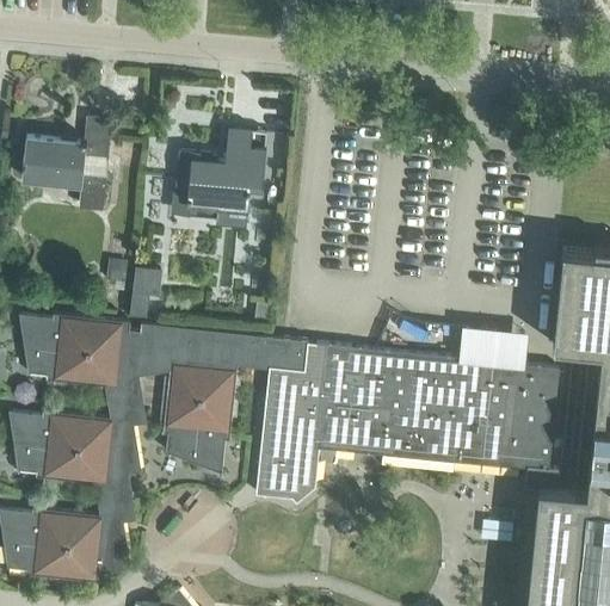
[(104,211),(109,161),(112,123),(87,121),(85,144),(28,138),(23,180),(82,186),(80,209),(104,211)]
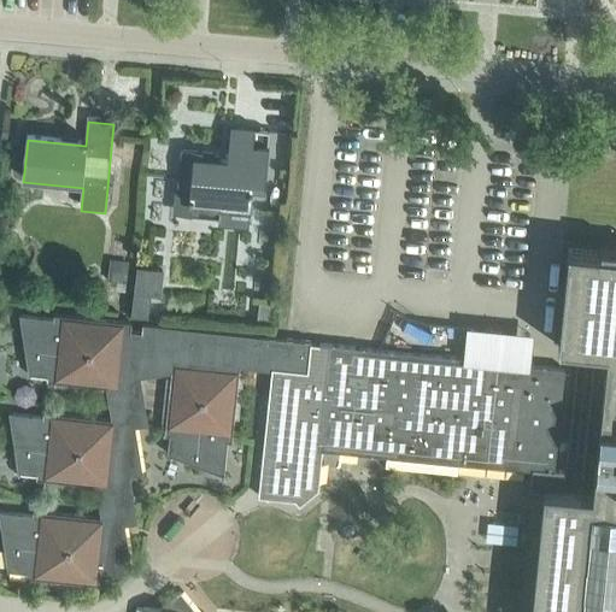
[(182,154),(176,216),(221,219),(221,229),(250,231),(251,216),(253,190),(264,192),(267,169),(251,168),(253,134),(233,133),(230,165),(213,164),(215,158),(182,154)]
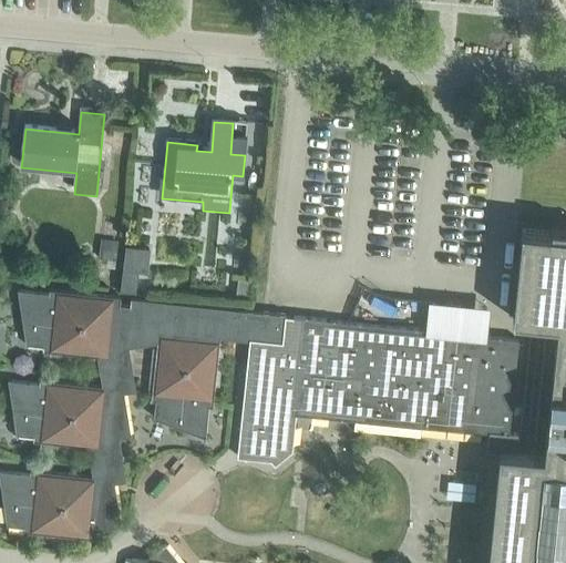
[(565,231),(553,231),(553,236),(523,233),(514,323),(558,327),(545,458),(517,454),(518,438),(510,437),(510,439),(494,437),(492,456),(501,456),(489,562),(565,562),(565,231)]
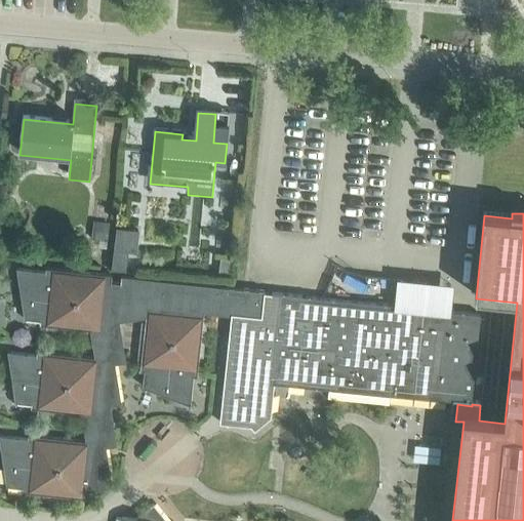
[(117,233),(112,275),(128,277),(130,256),(138,257),(142,236),(117,233)]
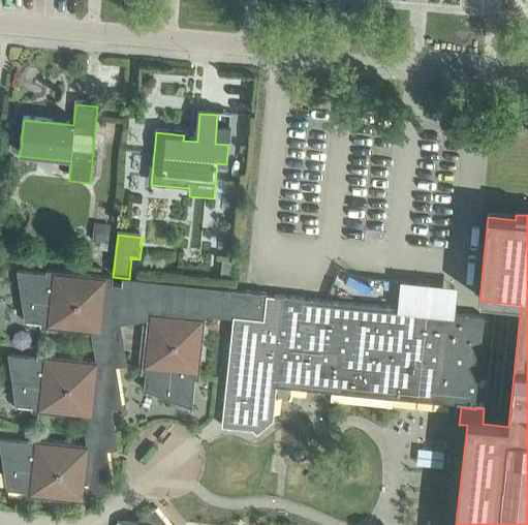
[(233,280),(235,266),(222,265),(220,279),(233,280)]
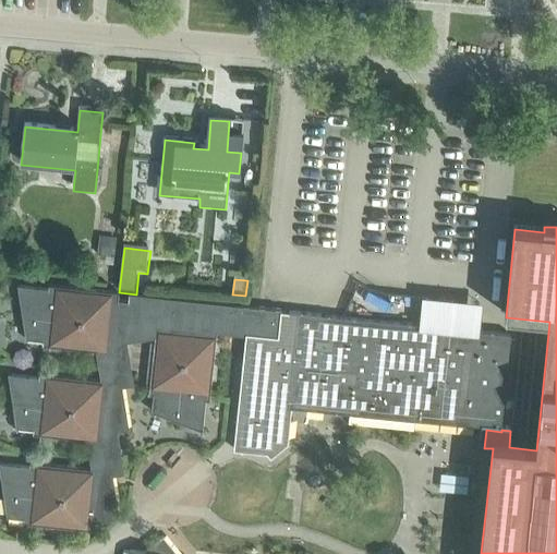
[(152,413),(150,414),(204,434),(204,433),(203,433),(206,404),(210,404),(218,335),(252,339),(250,364),(244,364),(242,381),(247,381),(244,410),(239,410),(238,426),(243,426),(240,453),(234,452),(234,453),(267,457),(271,461),(289,447),(292,411),(351,417),(350,424),(413,431),(414,423),(486,430),(501,432),(501,430),(510,337),(504,337),(322,318),(322,317),(290,315),(289,320),(282,320),(283,311),(262,309),(50,288),(49,292),(20,290),(20,288),(19,289),(27,345),(28,344),(28,342),(44,344),(44,349),(98,354),(104,384),(40,377),(39,382),(11,378),(10,377),(9,377),(17,433),(19,433),(19,431),(34,433),(34,437),(89,444),(94,473),(31,466),(29,471),(1,468),(1,466),(0,466),(0,469),(8,521),(10,521),(9,520),(25,521),(24,527),(95,534),(96,525),(119,520),(111,478),(117,434),(129,432),(121,390),(125,345),(156,340),(150,397),(155,398),(153,413),(152,413)]
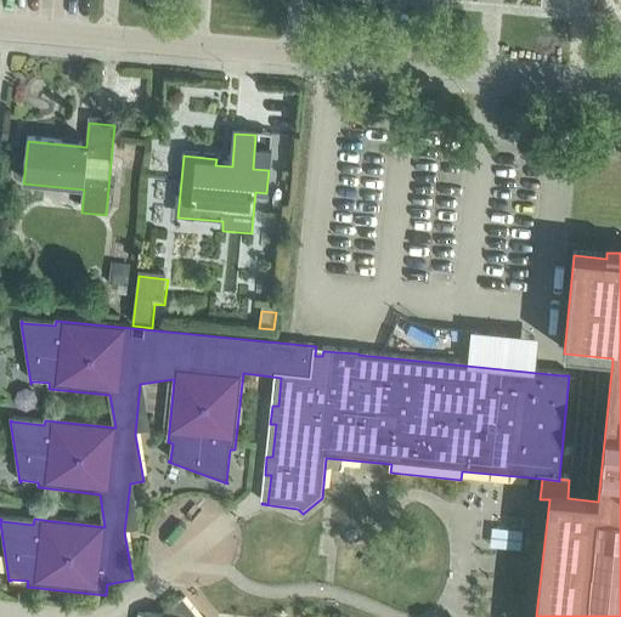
[(195,616),(182,603),(165,616),(145,616),(195,616)]
